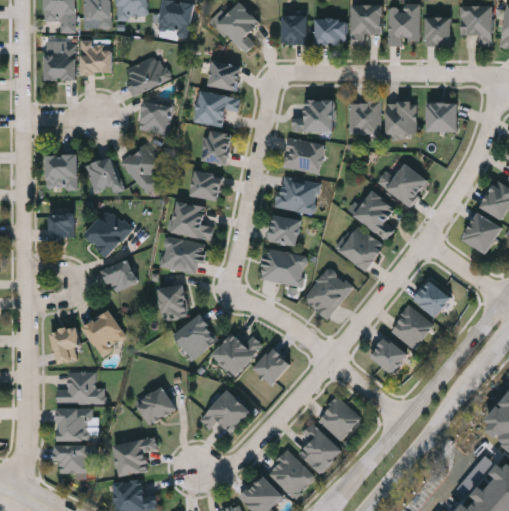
[(44,21),(44,0),(75,0),(75,33),(60,33),(60,21),(44,21)]
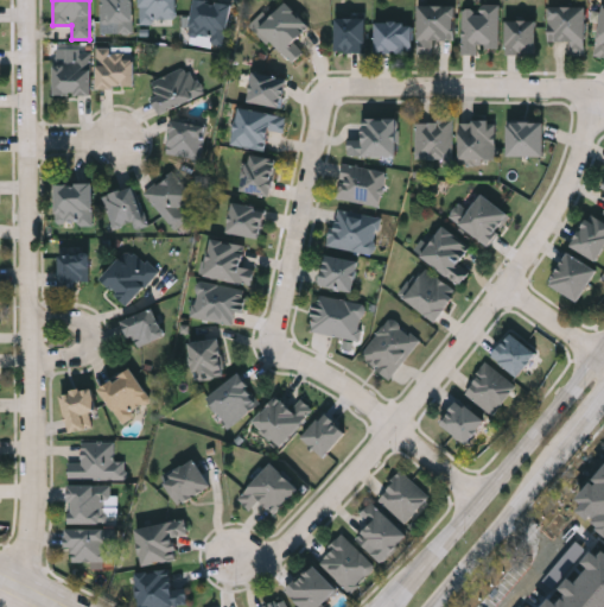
[(131,0),(131,32),(108,32),(108,25),(99,25),(99,0),(131,0)]
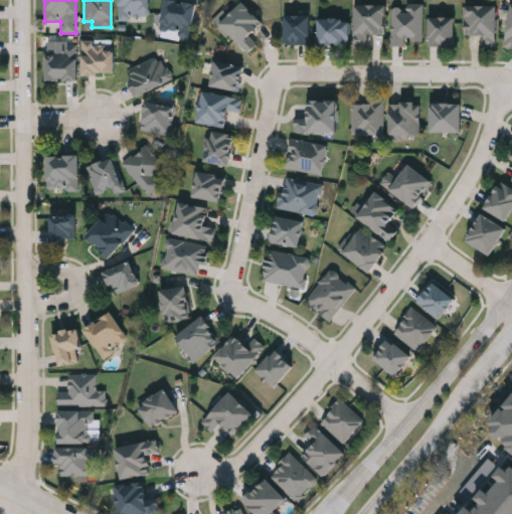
[(117,20),(117,0),(148,0),(148,20),(117,20)]
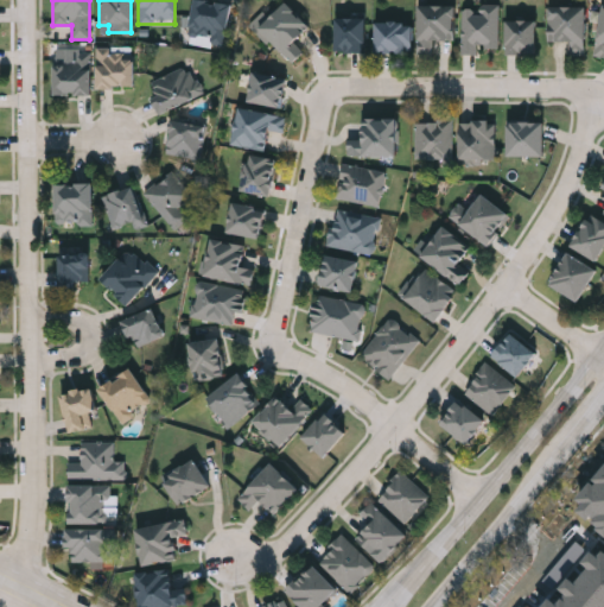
[(223,44),(186,37),(192,0),(205,0),(230,5),(223,44)]
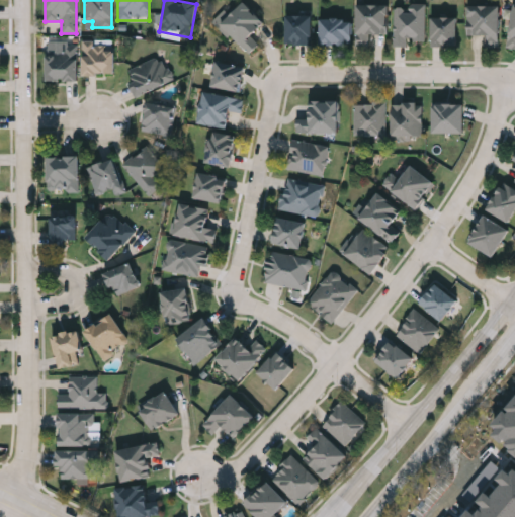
[(257,45),(245,56),(211,21),(222,11),(227,16),(242,2),(262,23),(249,36),(257,45)]
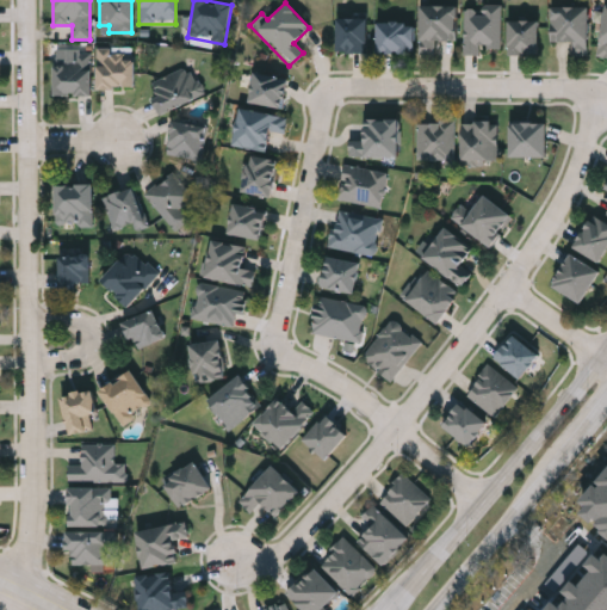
[(434,41),(434,55),(417,55),(417,6),(454,5),(454,41),(434,41)]
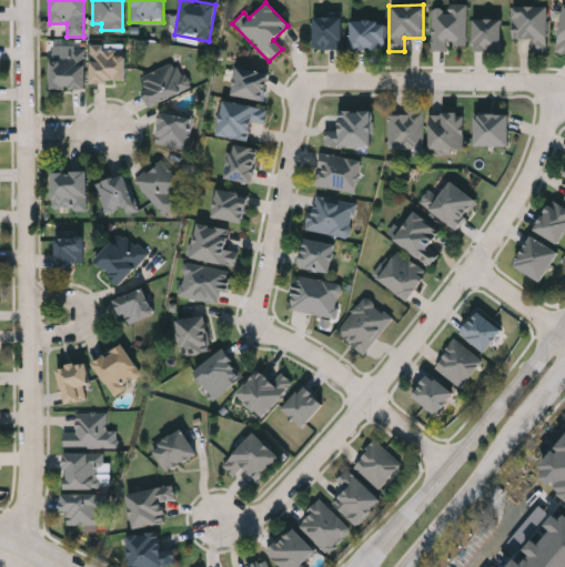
[(564,53),(554,52),(561,4),(564,4),(564,53)]
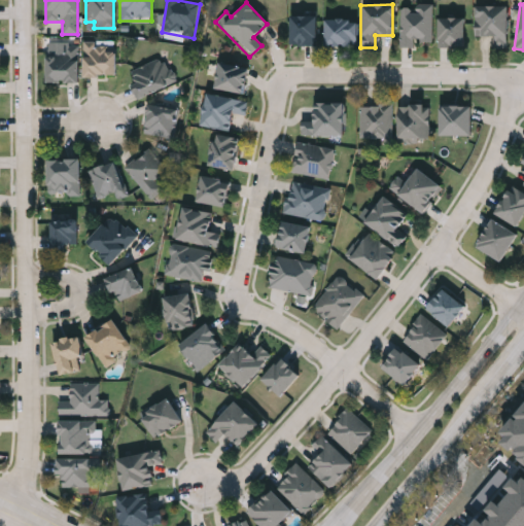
[(413,47),(398,47),(398,5),(430,5),(430,43),(413,42),(413,47)]
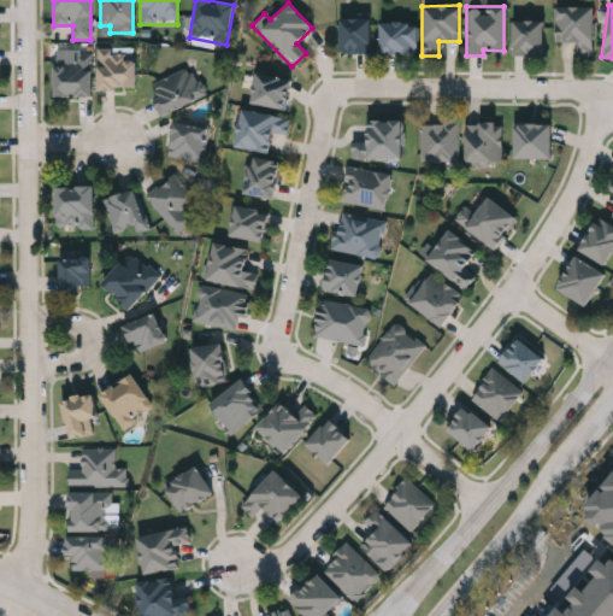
[(593,7),(593,57),(576,57),(576,42),(555,42),(555,7),(593,7)]
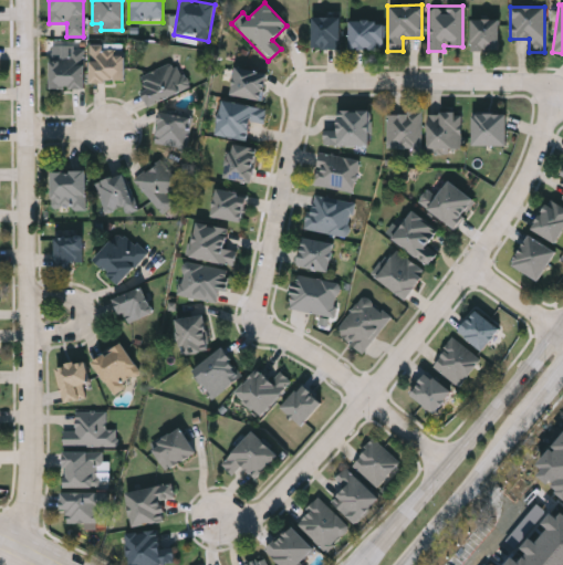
[(310,50),(310,18),(340,18),(340,50),(310,50)]
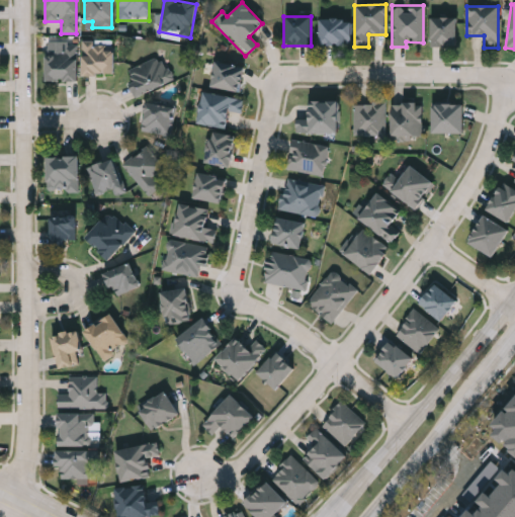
[(456,17),(456,47),(429,47),(429,17),(456,17)]
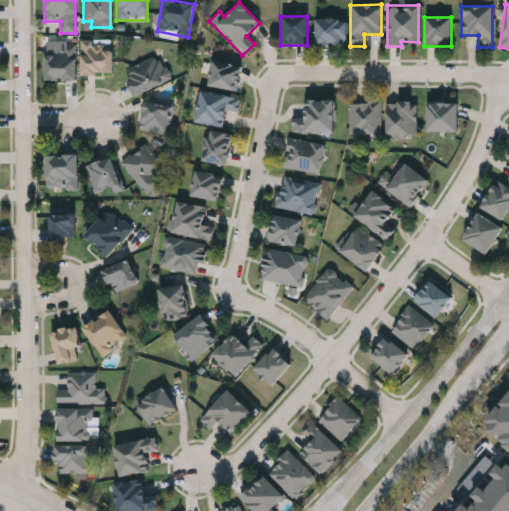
[(314,18),(346,19),(345,45),(314,45),(314,18)]
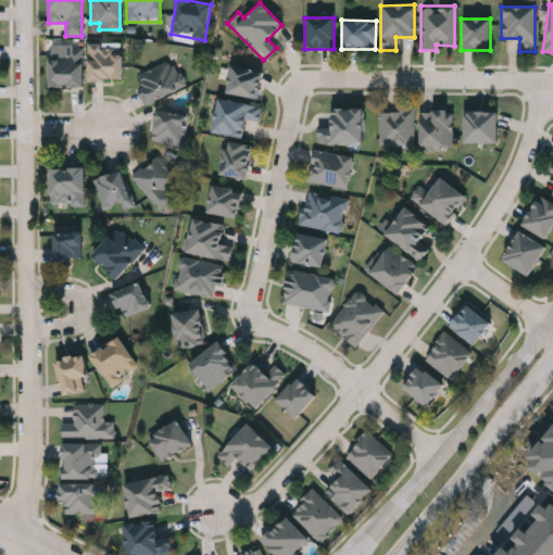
[(121,45),(121,82),(87,82),(87,45),(121,45)]
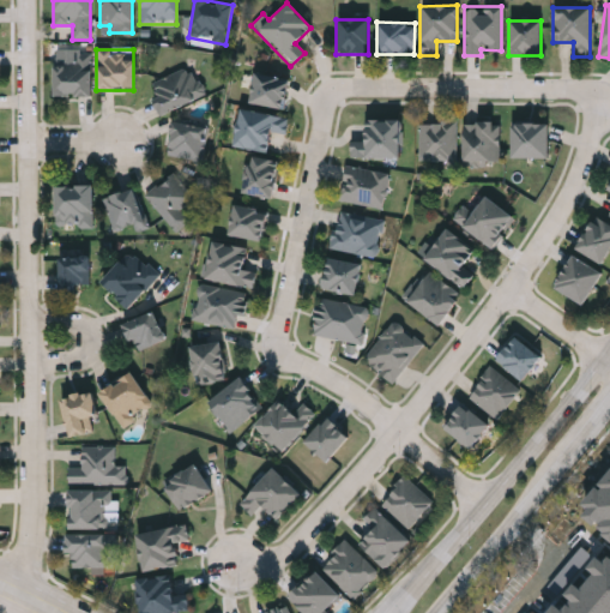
[(53,53),(90,53),(90,97),(53,97),(53,53)]
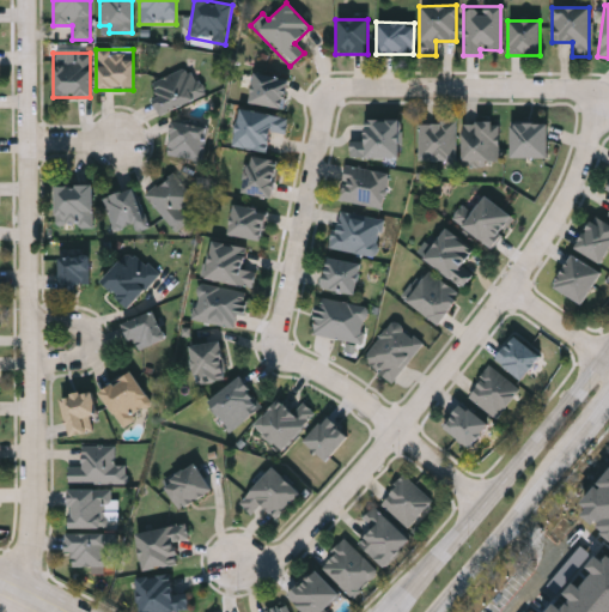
[(146,86),(189,65),(203,95),(160,115),(146,86)]
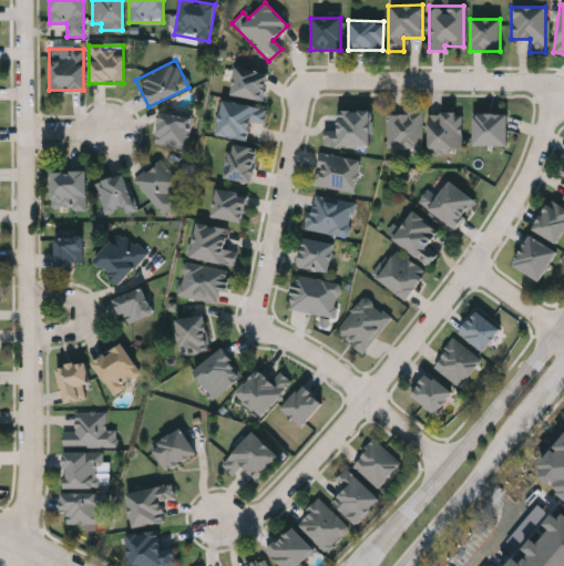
[(259,102),(228,94),(235,68),(266,74),(259,102)]
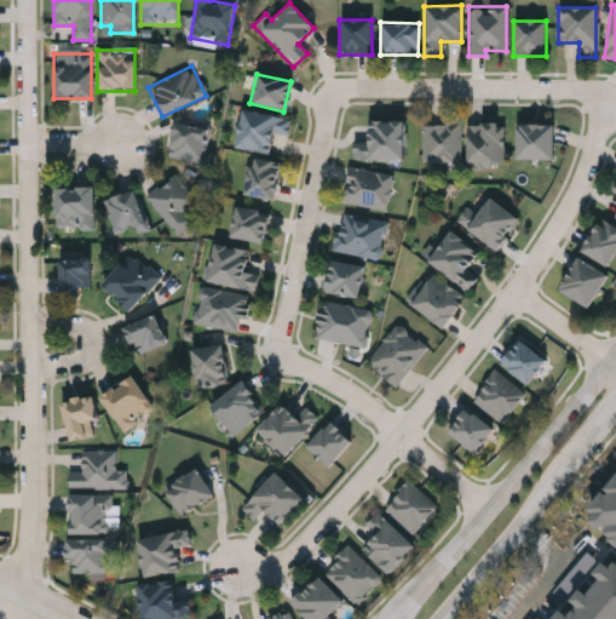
[(289,120),(286,138),(272,136),(269,154),(234,147),(241,110),(289,120)]
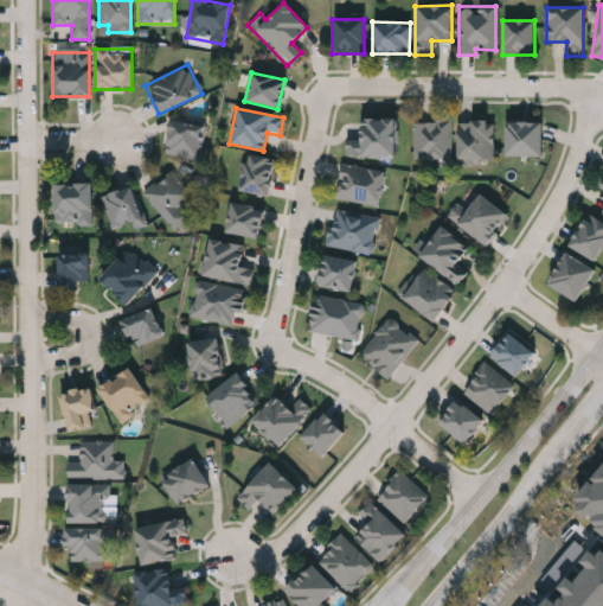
[(204,123),(199,159),(164,155),(168,119),(204,123)]
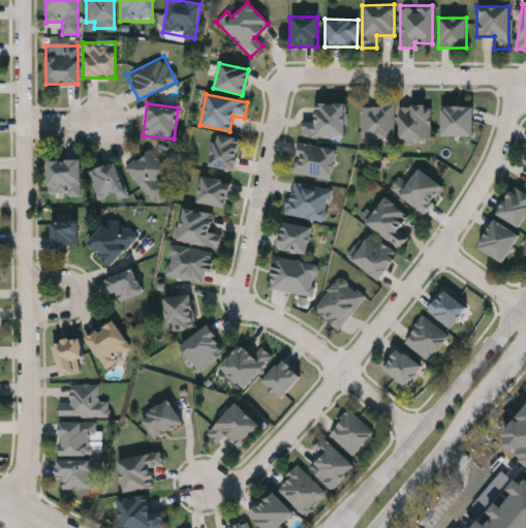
[(344,136),(301,136),(302,124),(313,124),(313,103),(345,103),(344,136)]
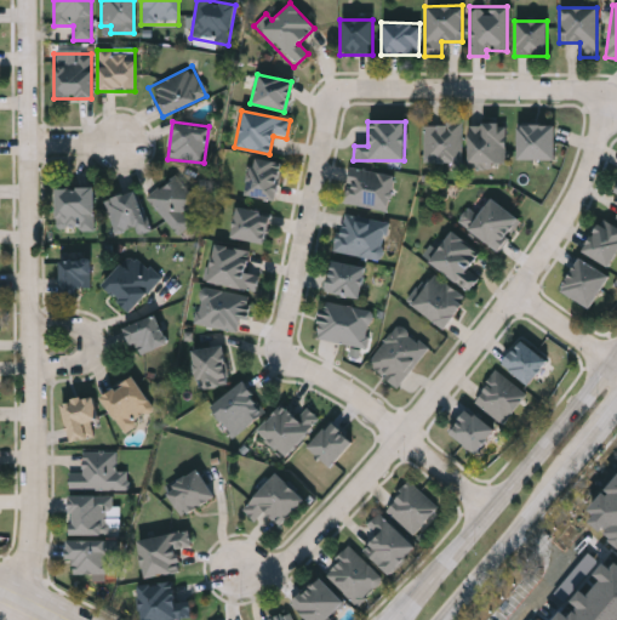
[(421,124),(460,124),(460,163),(421,163),(421,124)]
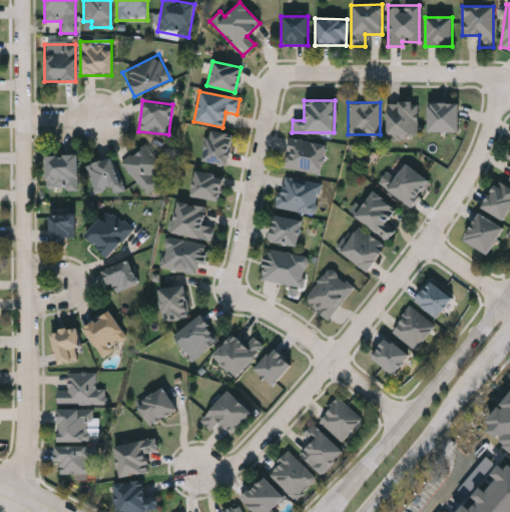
[(417,102),(416,138),(386,138),(386,102),(417,102)]
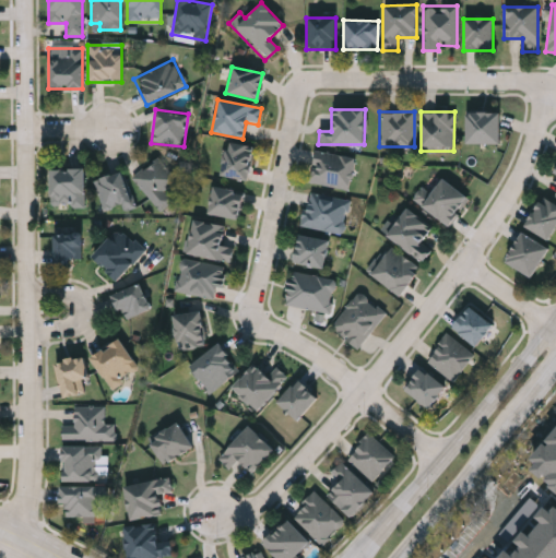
[(465,144),(465,113),(498,113),(498,144),(465,144)]
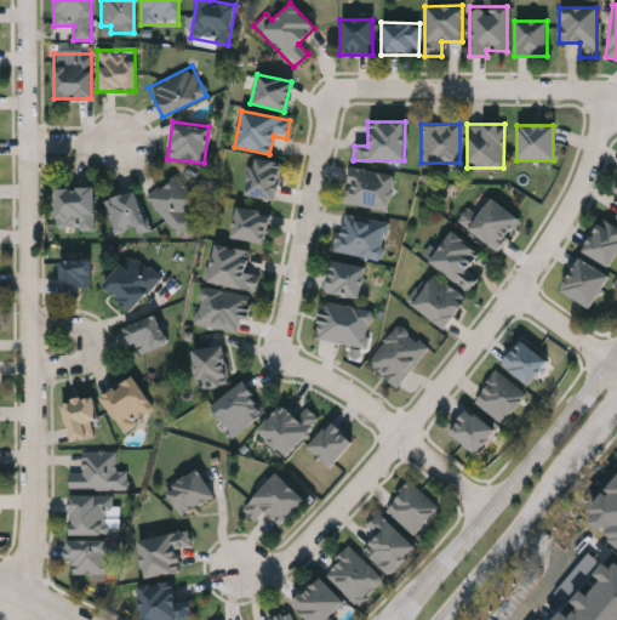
[(280,164),(274,202),(243,195),(250,158),(280,164)]
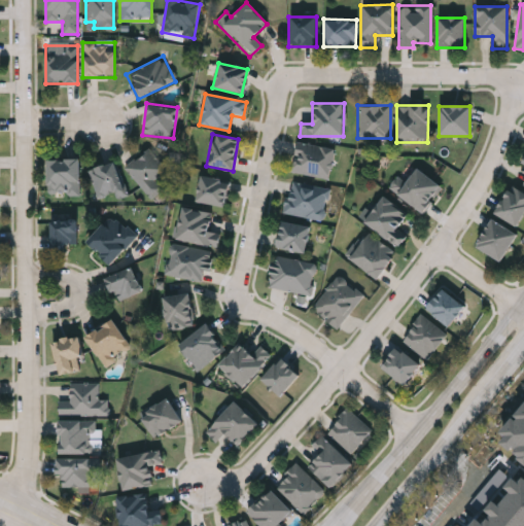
[(290,173),(295,143),(333,149),(328,179),(290,173)]
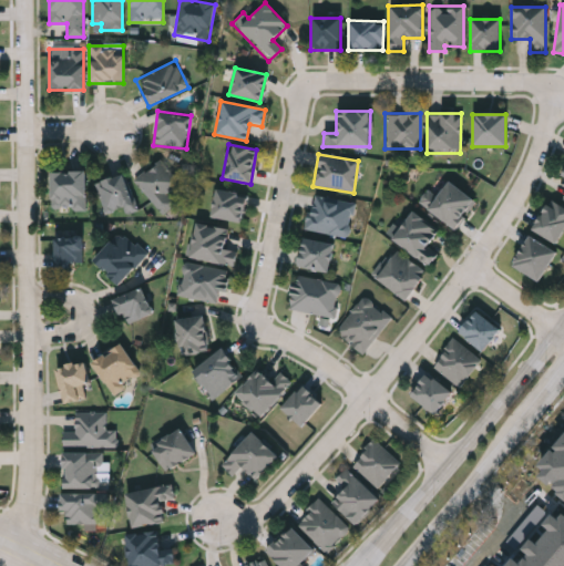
[(174,202),(162,214),(132,182),(157,158),(178,183),(167,194),(174,202)]
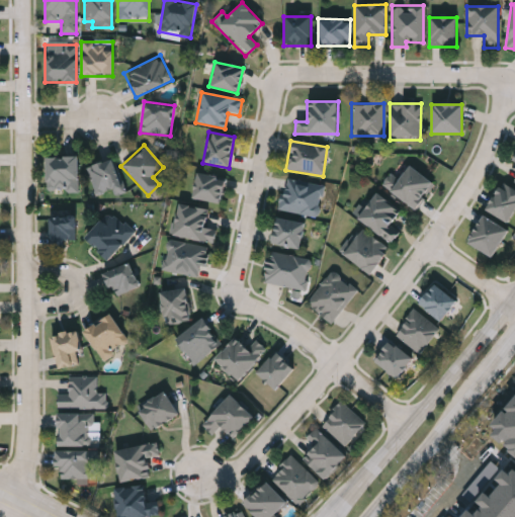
[(77,192),(45,192),(45,157),(77,157),(77,192)]
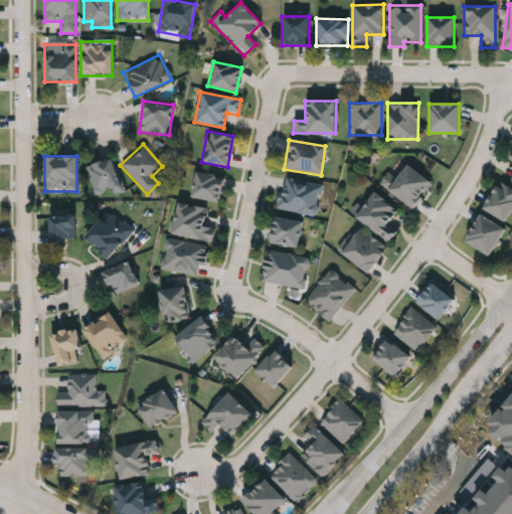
[(84,168),(109,158),(120,183),(96,194),(84,168)]
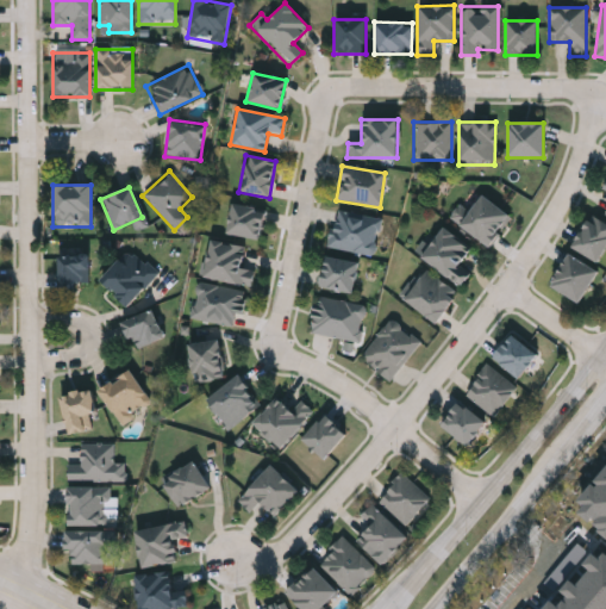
[(469,211),(480,194),(510,216),(488,248),(447,218),(457,203),(469,211)]
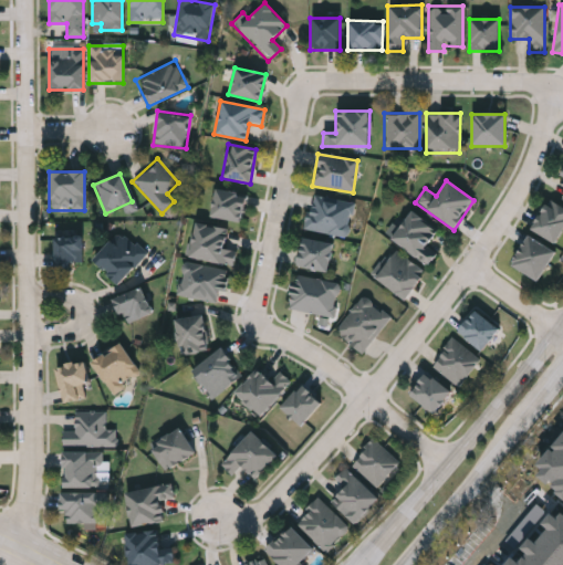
[(210,218),(214,190),(246,194),(242,222),(210,218)]
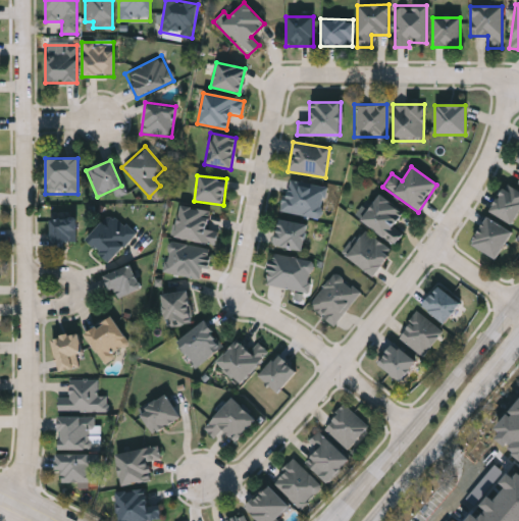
[(286,179),(325,188),(319,219),(279,211),(286,179)]
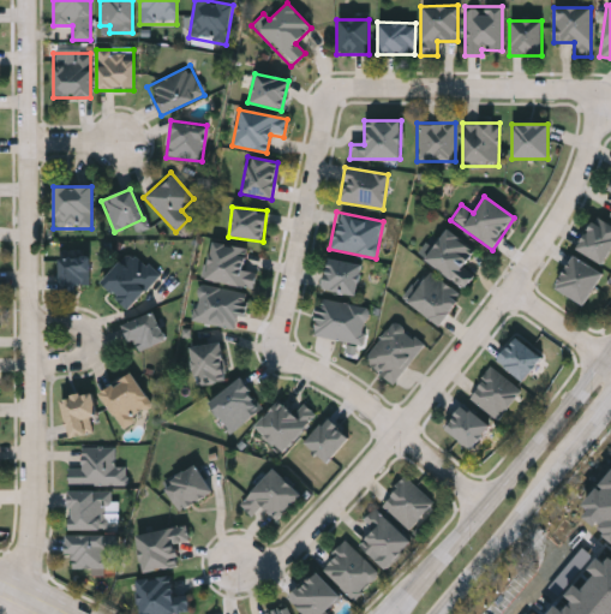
[(575,249),(593,216),(610,226),(610,246),(601,264),(575,249)]
